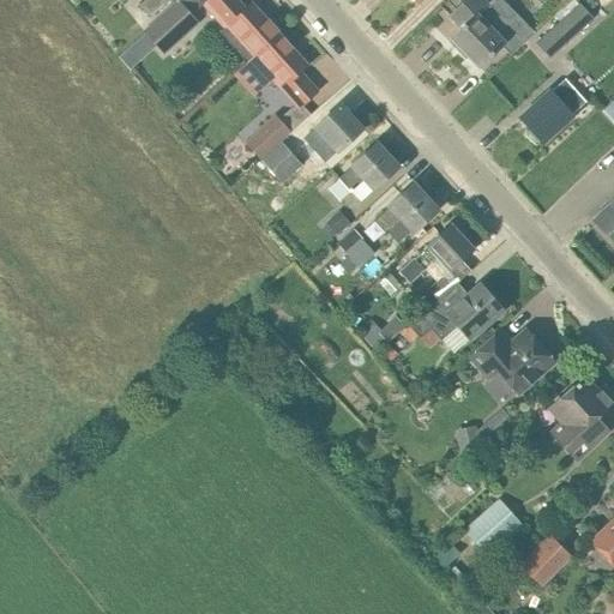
[(169,0),(144,0),(139,5),(151,17),(169,0)]
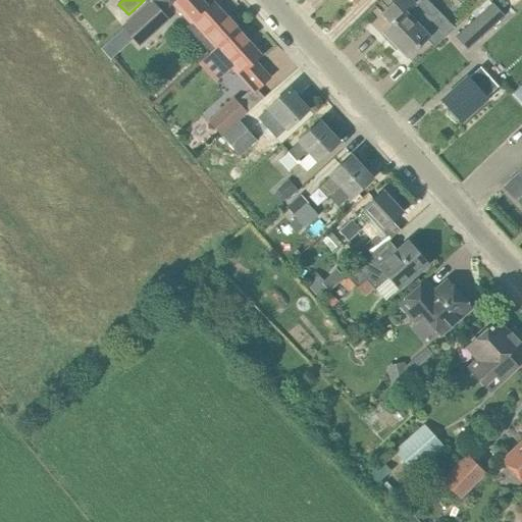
[(175,0),(194,19),(186,28),(210,54),(220,45),(237,30),(214,3),(208,8),(201,0),(175,0)]
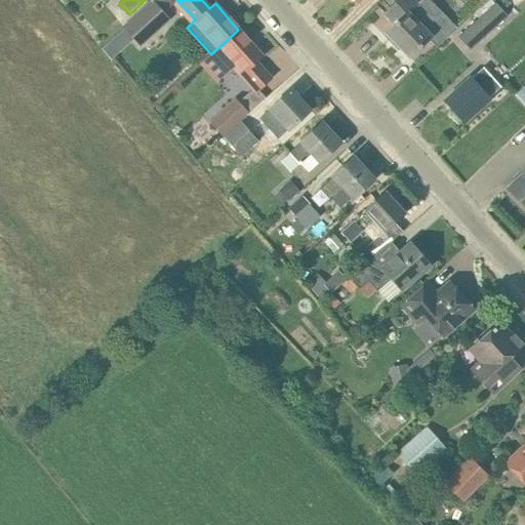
[(414,0),(397,0),(382,13),(395,26),(387,34),(409,57),(429,38),(438,47),(457,29),(457,28),(449,19),(442,12),(430,0),(419,0),(417,3),(414,0)]
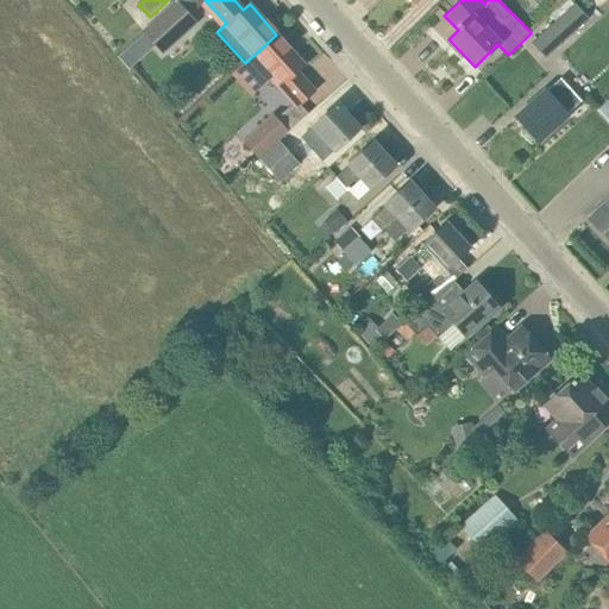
[(575,2),(545,29),(559,44),(588,18),(575,2)]
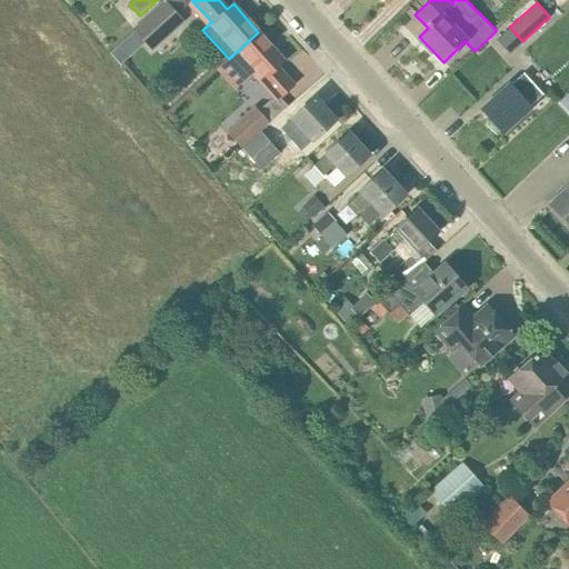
[(148,13),(131,29),(133,31),(143,42),(151,51),(168,36),(148,13)]
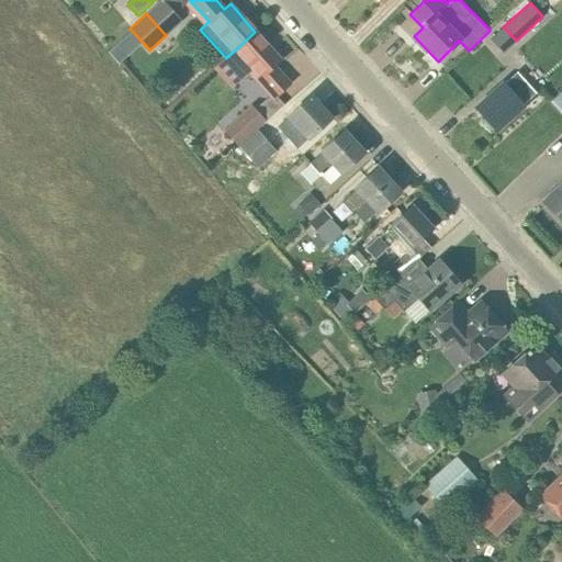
[(0,49),(9,42),(0,31),(0,49)]
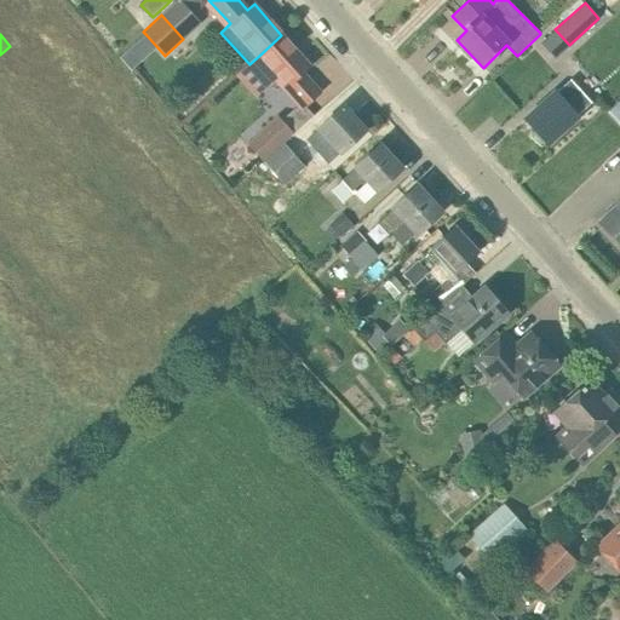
[(250,64),(237,75),(257,96),(274,81),(296,107),(299,110),(305,105),(321,92),(303,72),(310,65),(281,35),(262,53),(250,64)]
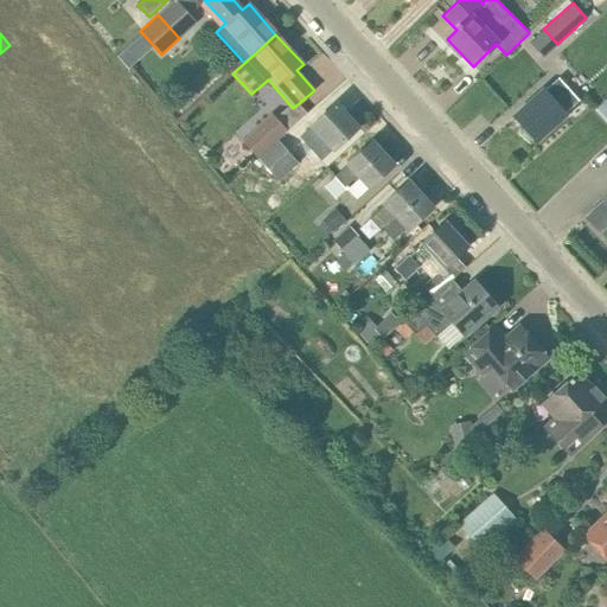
[(119,55),(116,57),(127,69),(131,68),(136,61),(126,48),(119,55)]
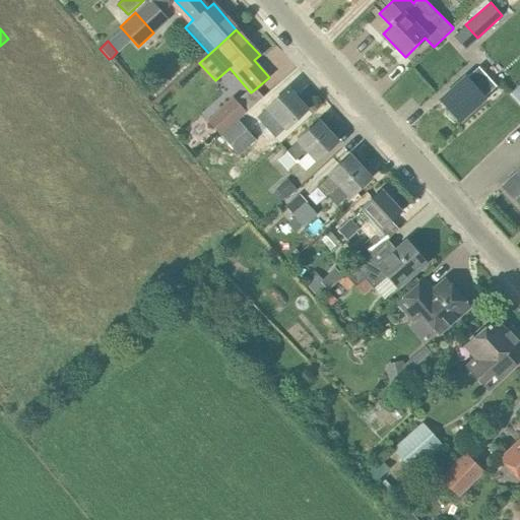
[(467,78),(442,100),(460,121),(485,99),(484,99),(497,87),(479,68),(468,78),(467,78)]
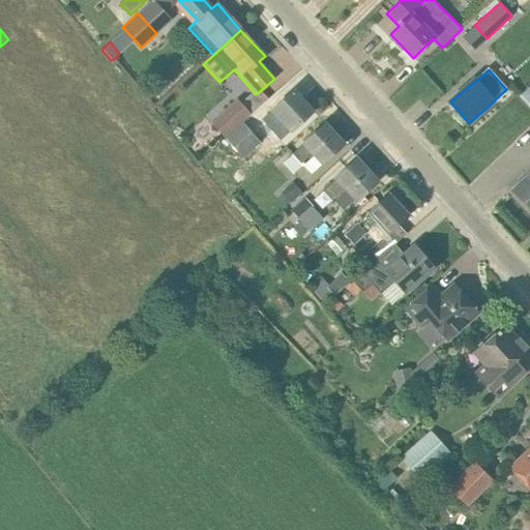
[(529,85),(520,95),(529,107),(529,85)]
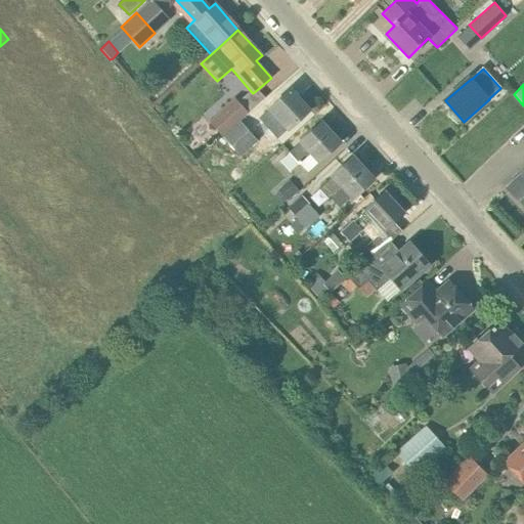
[(260,117),(259,118),(269,129),(277,139),(290,128),(309,110),(291,89),(270,107),(260,117)]
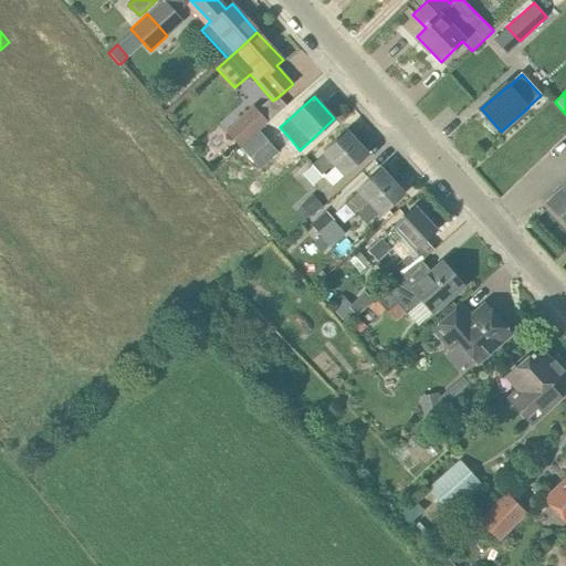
[(253,105),(227,129),(241,146),(259,129),(269,122),(258,109),(253,105)]
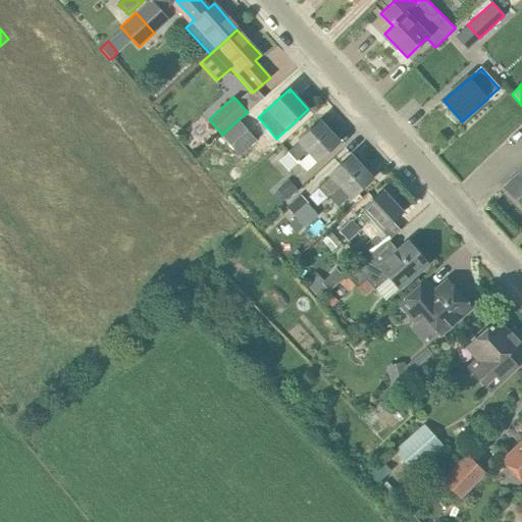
[(239,119),(222,135),(240,154),(256,139),(240,120),(239,119)]
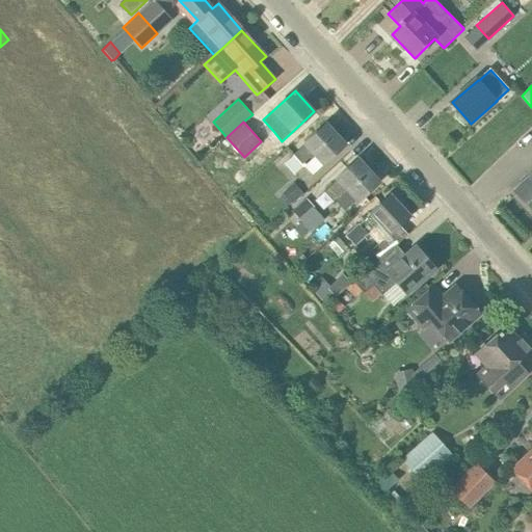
[(307,142),(294,154),(306,165),(307,164),(314,171),(324,162),(325,163),(345,144),(325,124),(306,141),(307,142)]
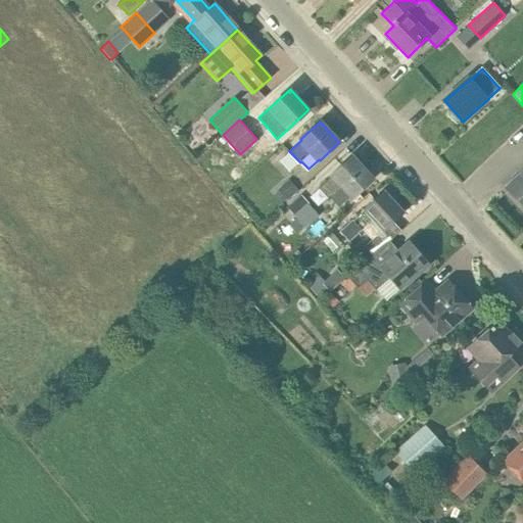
[(353,197),(374,179),(352,155),(333,174),(334,175),(321,187),(330,198),(331,197),(339,207),(352,195),(353,197)]
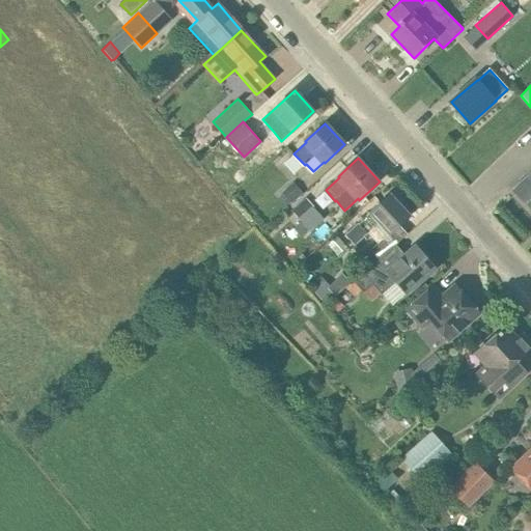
[(530,173),(512,191),(530,211),(530,173)]
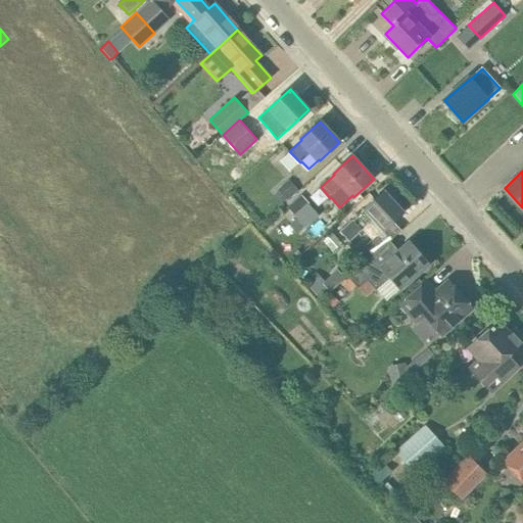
[(288,179),(277,189),(287,200),(298,190),(288,179)]
